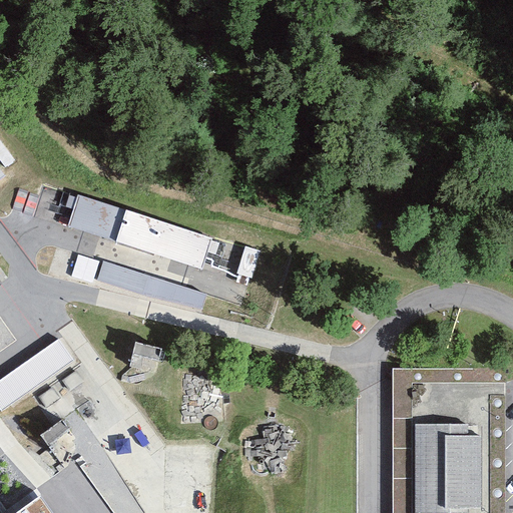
[(0,160),(3,165),(13,159),(0,137),(0,160)]
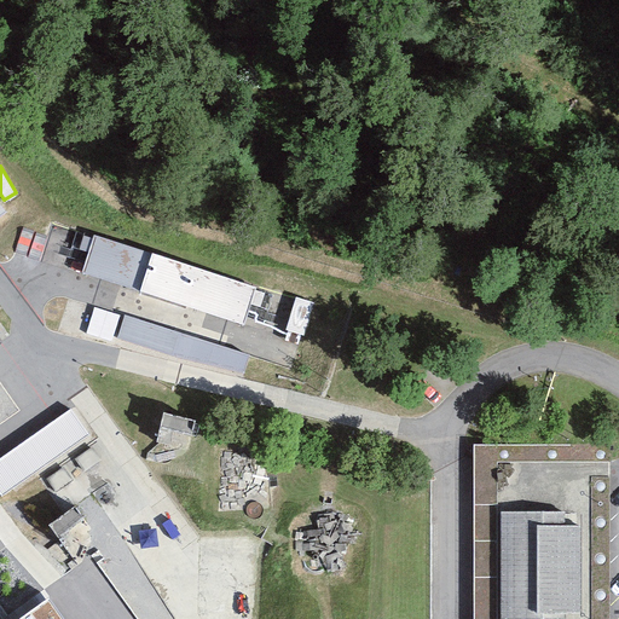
[(254,289),(94,237),(82,273),(243,325),(254,289)]
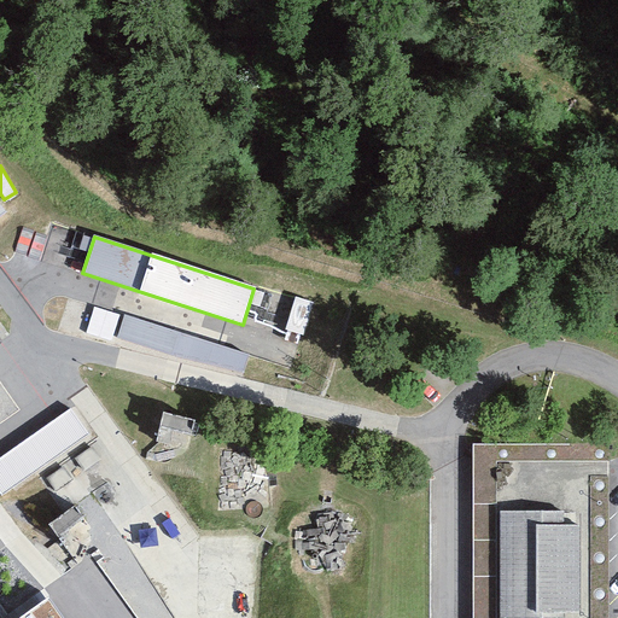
[(313,303),(296,298),(286,330),(303,334),(313,303)]
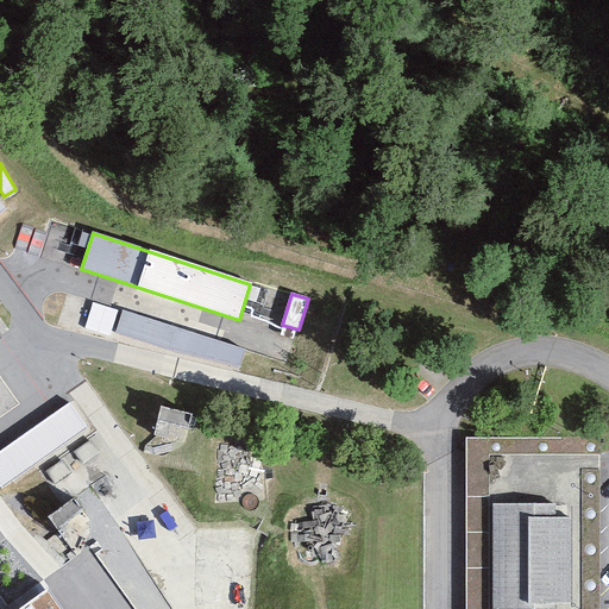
[(248,351),(124,313),(115,334),(169,350),(240,369),(248,351)]
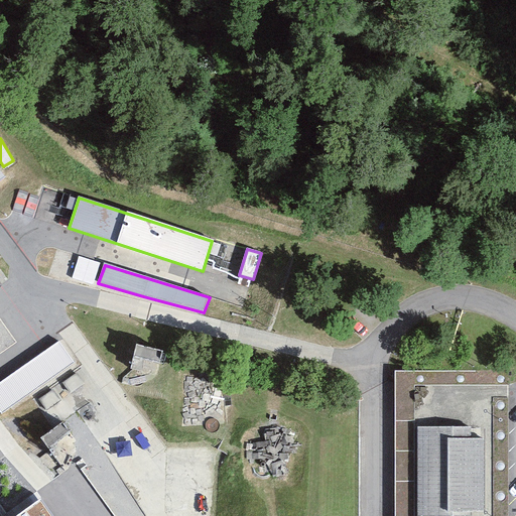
[(59,343),(0,383),(0,412),(2,415),(75,363),(59,343)]
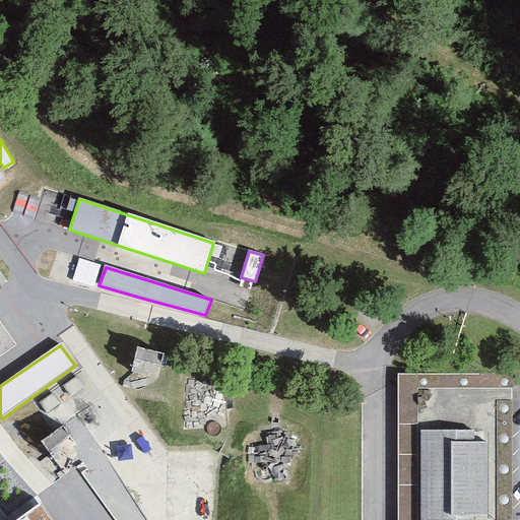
[(420,519),(423,431),(485,432),(485,374),(398,375),(398,519),(420,519)]
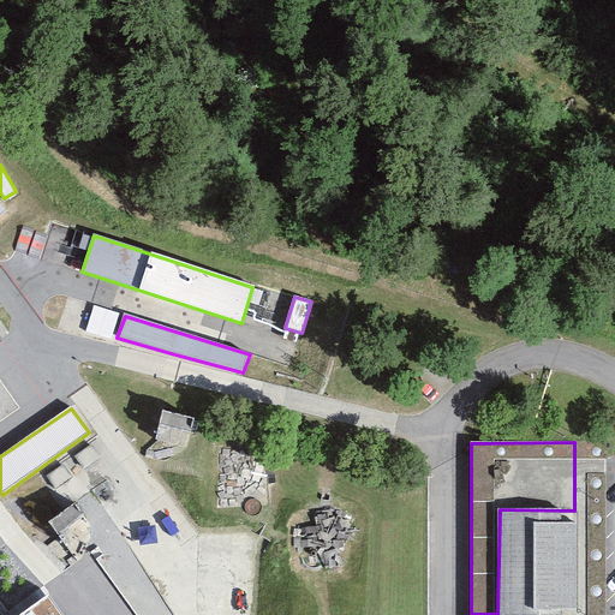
[(93,447),(76,458),(84,470),(101,459),(93,447)]
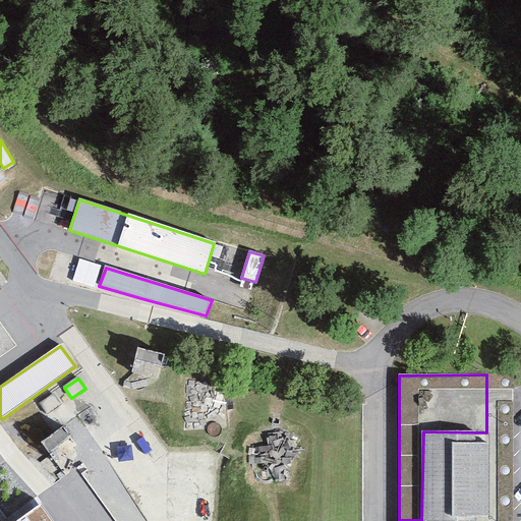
[(53,394),(39,404),(46,414),(60,405),(53,394)]
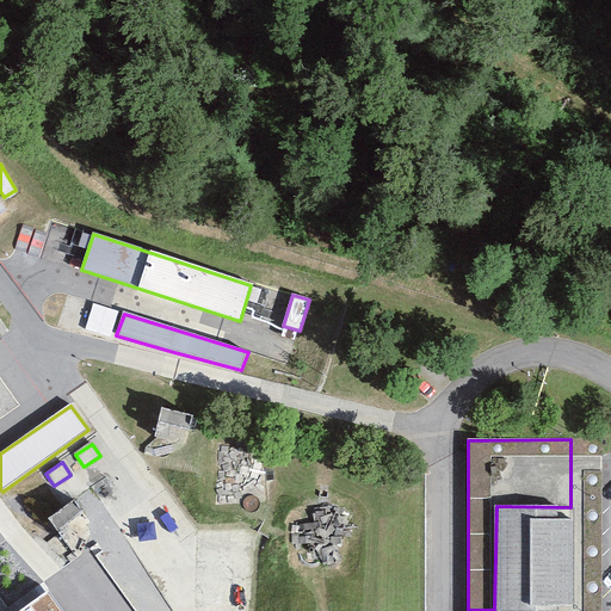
[(559,610),(559,606),(569,606),(571,507),(497,506),(494,610),(559,610)]
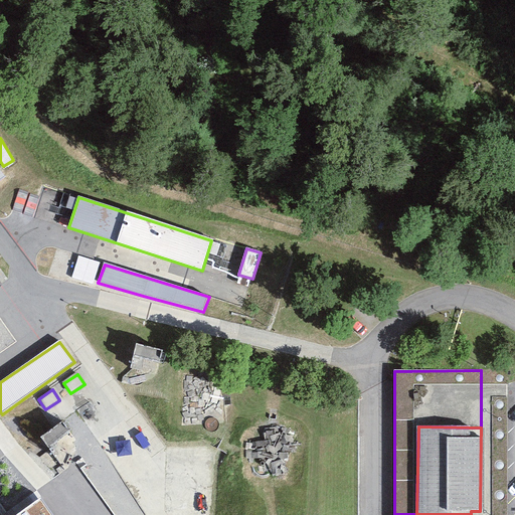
[(53,514),(42,498),(17,514),(53,514)]
